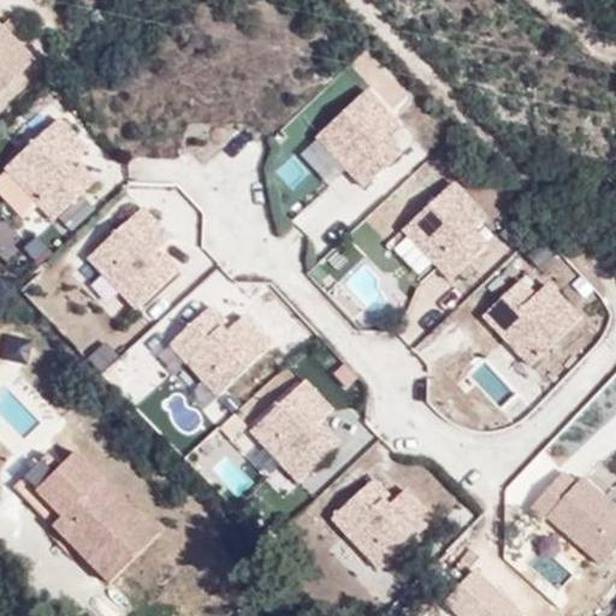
[(0,0),(0,80),(40,46),(0,0)]
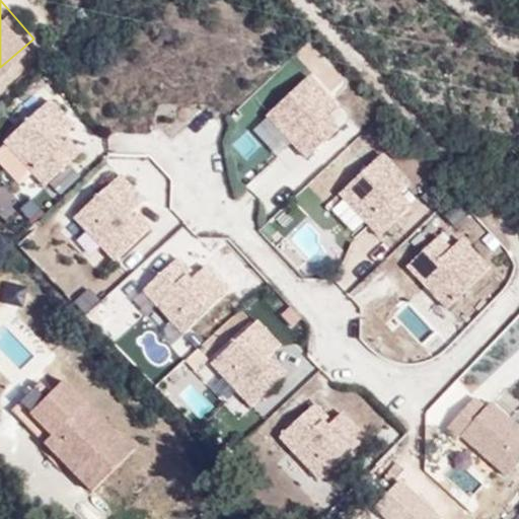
[(288,140),(306,157),(350,114),(307,71),(251,127),(276,152),(288,140)]
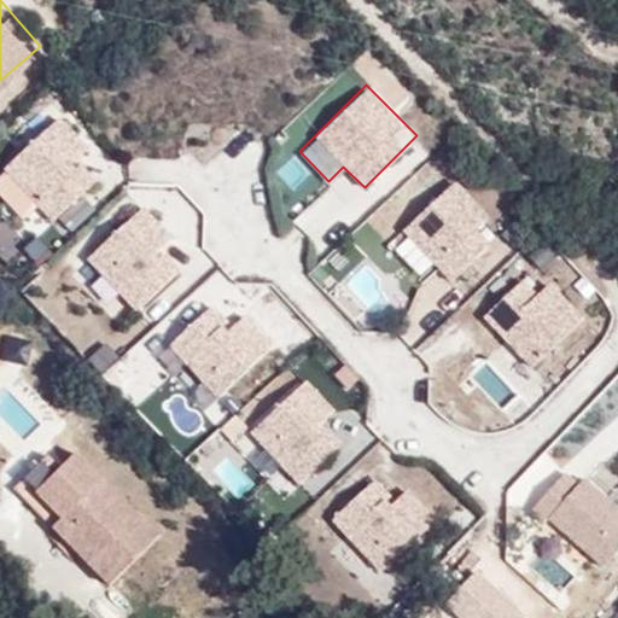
[(56,221),(110,167),(56,114),(1,167),(56,221)]
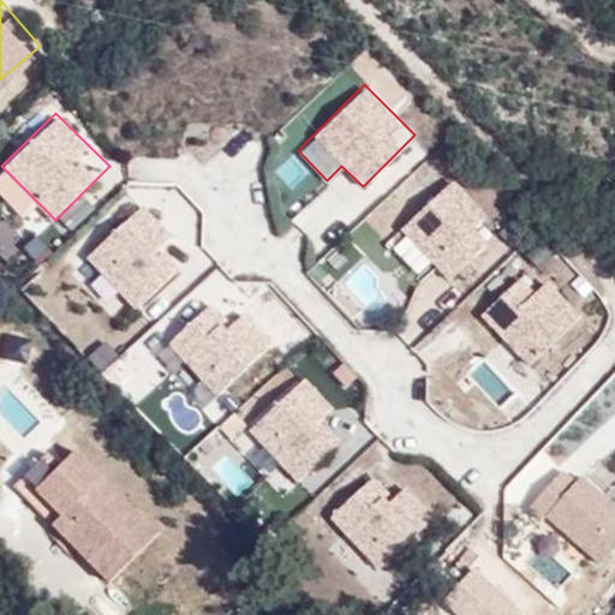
[(451,177),(399,227),(448,276),(500,226),(451,177)]
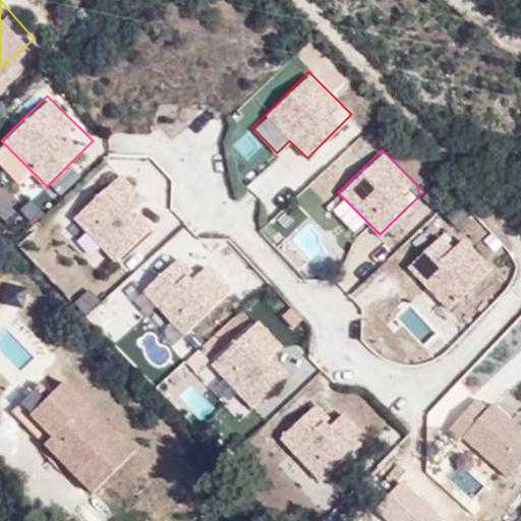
[(72,218),(117,263),(153,227),(133,207),(146,195),(120,170),(72,218)]
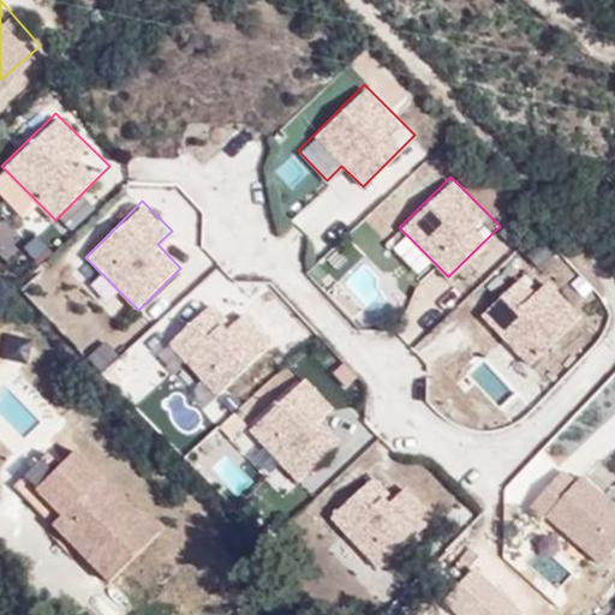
[(465,293),(511,248),(496,233),(451,279),(465,293)]
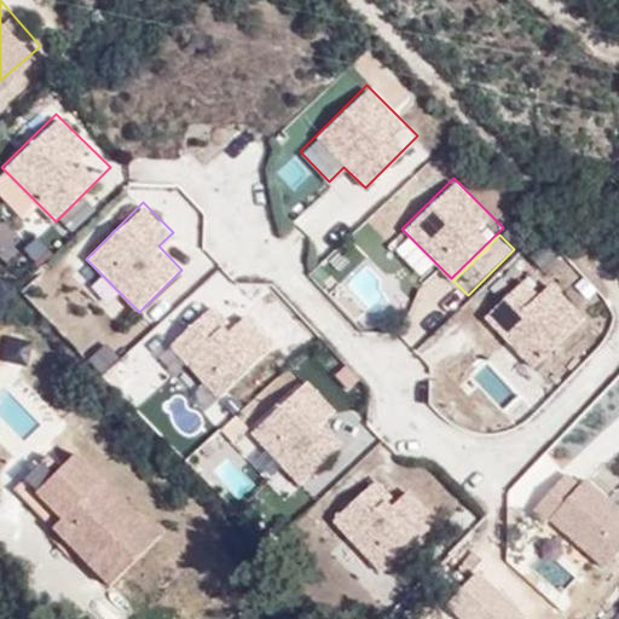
[(551,279),(537,293),(522,277),(482,316),(533,368),(588,316),(551,279)]
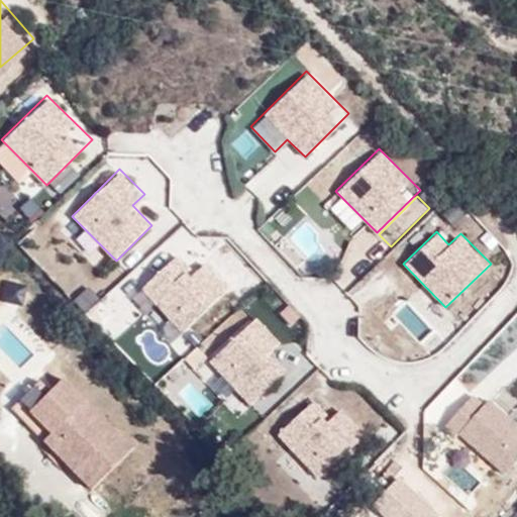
[(137,289),(182,334),(231,286),(204,257),(191,271),(174,252),(137,289)]
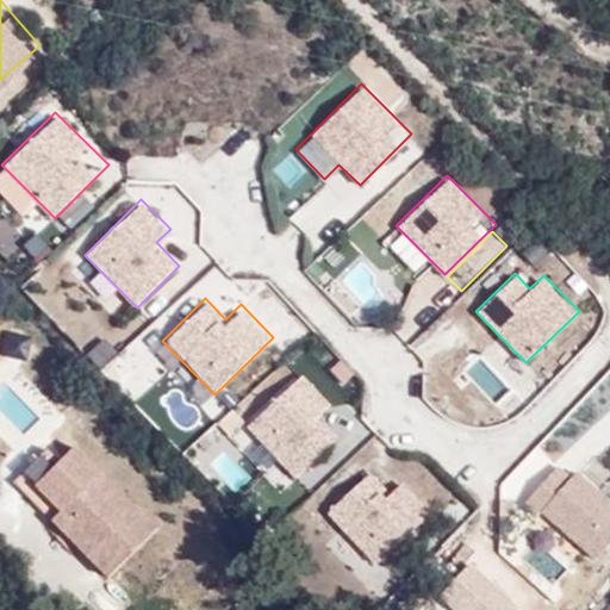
[(335,435),(318,419),(334,402),(297,369),(246,429),(300,475),(335,435)]
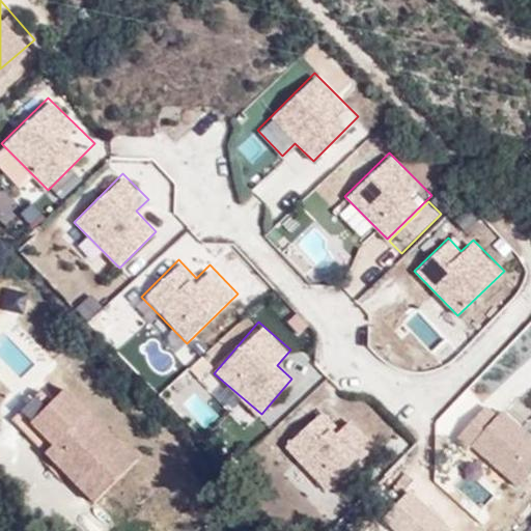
[(53,390),(44,378),(15,404),(94,492),(139,450),(126,434),(122,437),(66,379),(53,390)]
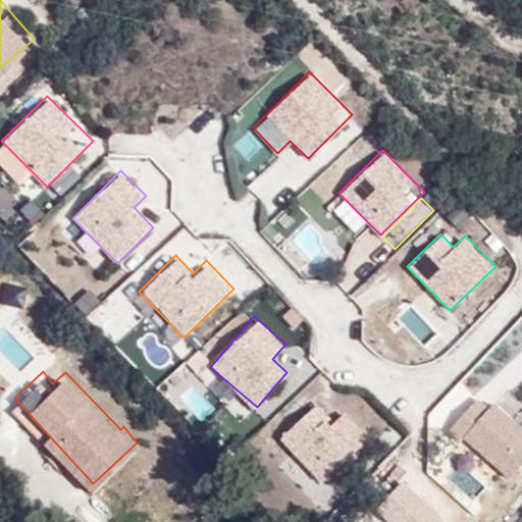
[(344,409),(333,419),(316,401),(278,435),(320,481),(369,437),(344,409)]
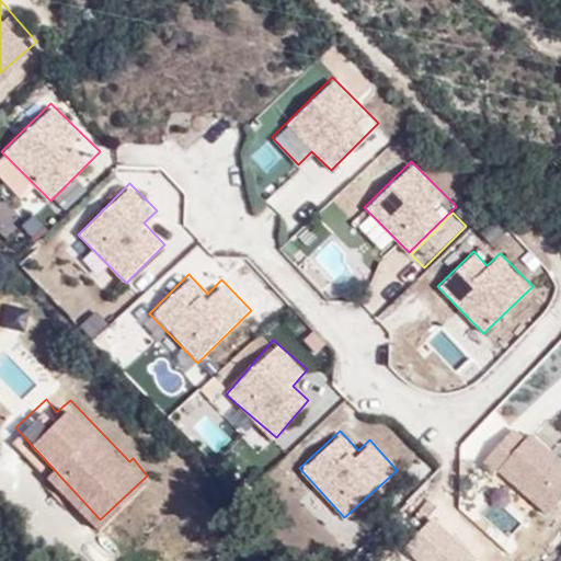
[(560,510),(560,461),(554,469),(529,445),(517,433),(488,468),(499,479),(505,474),(552,518),(560,510)]
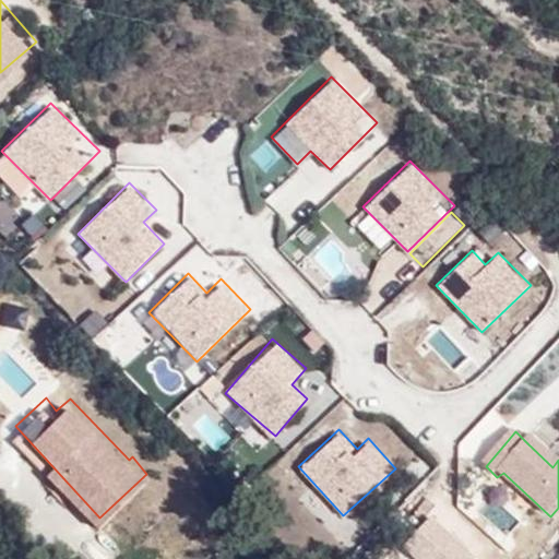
[(552,467),(558,460),(558,458),(536,436),(527,443),(552,467)]
